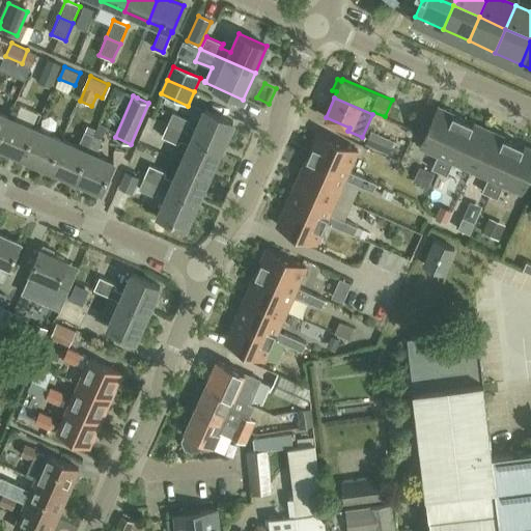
[(440,172),(464,119),(438,107),(420,145),(438,154),(431,168),(440,172)]
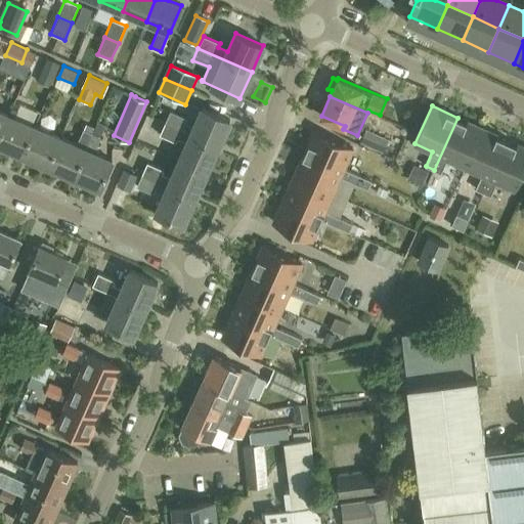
[(170,112),(165,123),(218,146),(230,120),(202,107),(193,127),(184,123),(186,119),(170,112)]
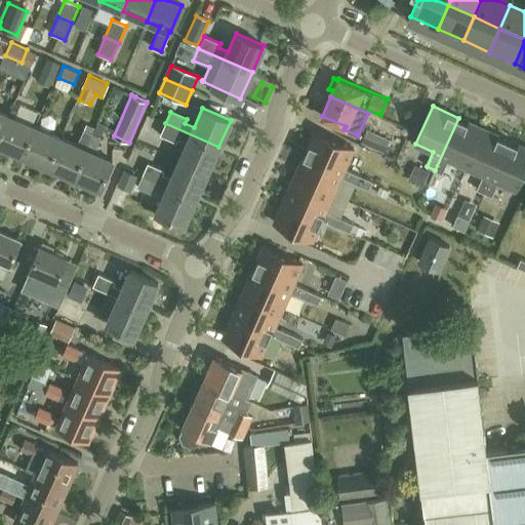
[(0,134),(8,115),(0,111),(0,134)]
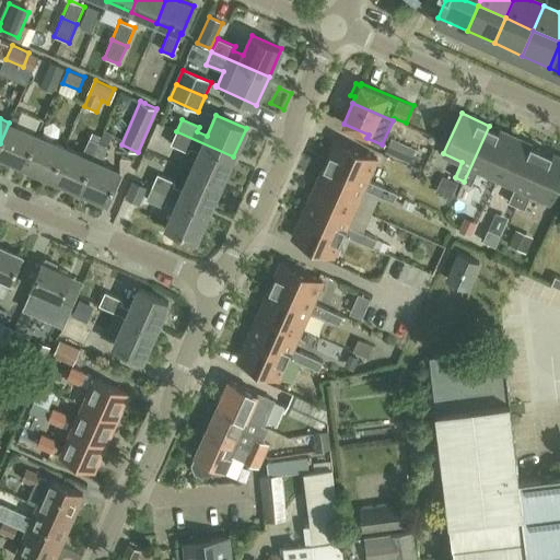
[(0,153),(24,164),(37,135),(9,123),(0,143),(0,153)]
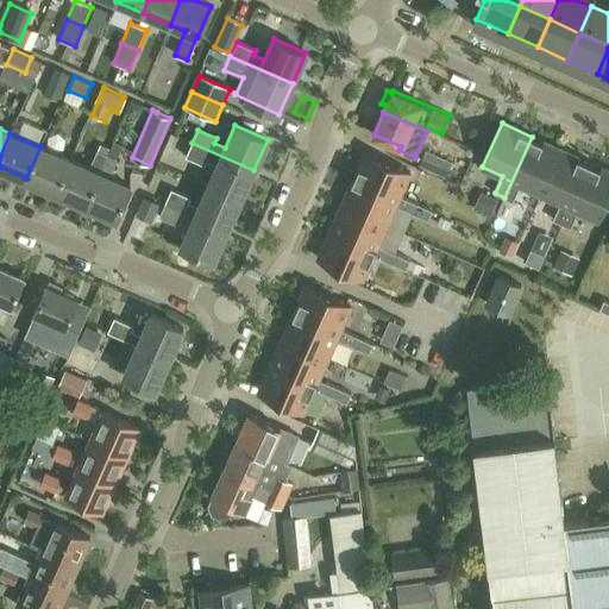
[(540,194),(560,150),(532,137),(504,198),(513,201),(521,184),(540,194)]
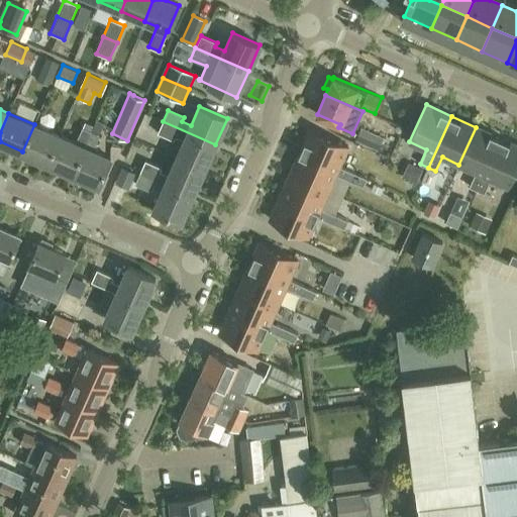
[(403,131),(403,122),(382,120),(381,129),(403,131)]
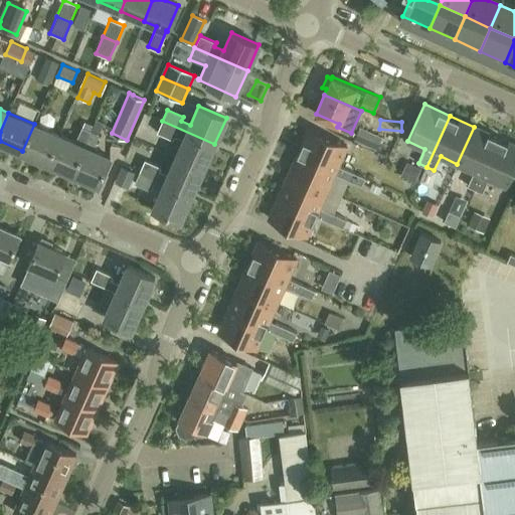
[(214,144),(162,121),(157,133),(173,140),(175,135),(184,139),(176,157),(203,169),(214,144)]
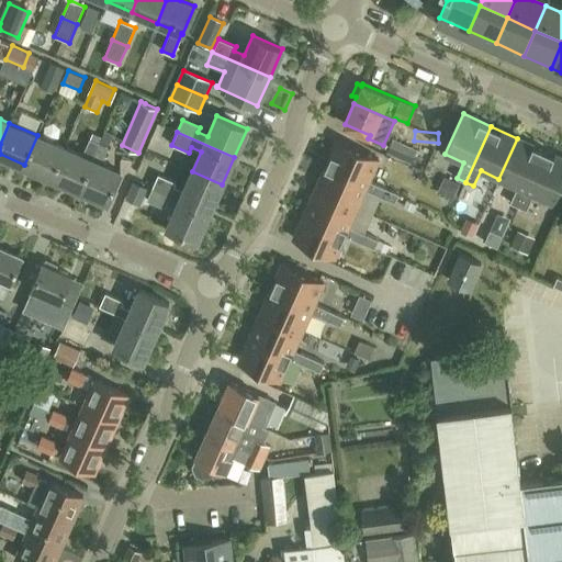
[(24,165),(52,177),(65,147),(37,135),(24,165)]
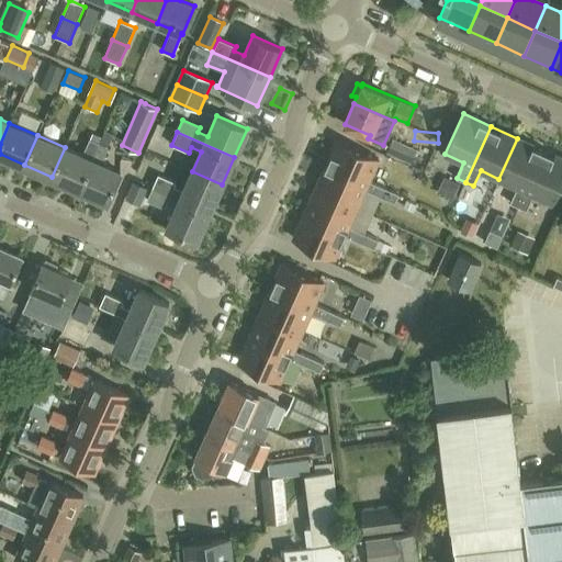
[(392,138),(386,150),(412,160),(416,148),(392,138)]
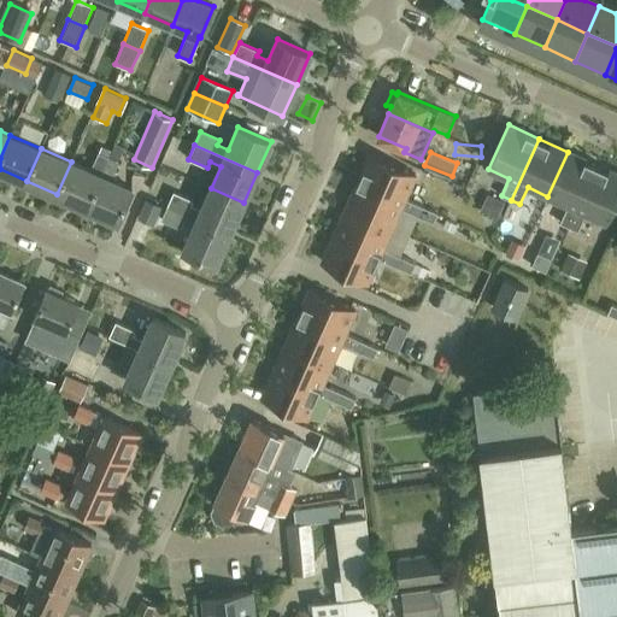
[(569,227),(598,165),(568,152),(547,197),(568,205),(559,223),(569,227)]
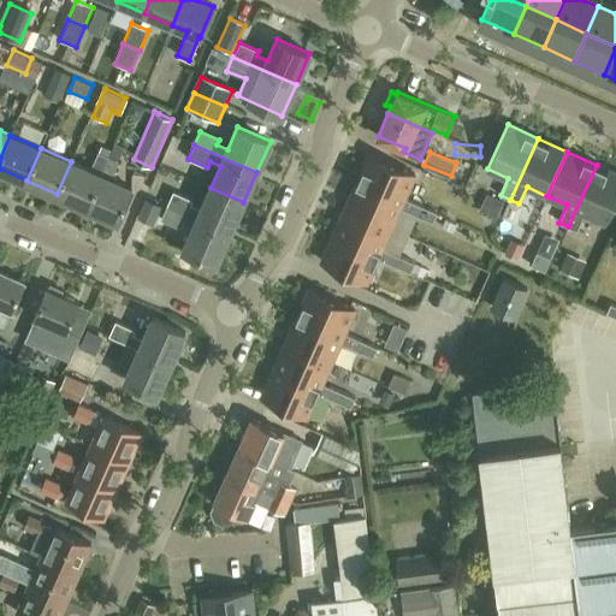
[(99,153),(92,170),(71,161),(57,194),(87,207),(101,175),(108,157),(99,153)]
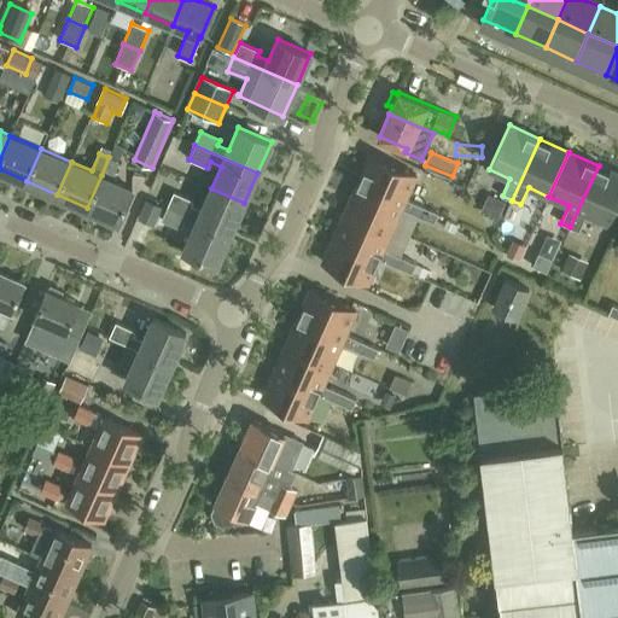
[(371,155),(359,184),(403,203),(406,198),(417,174),(371,155)]
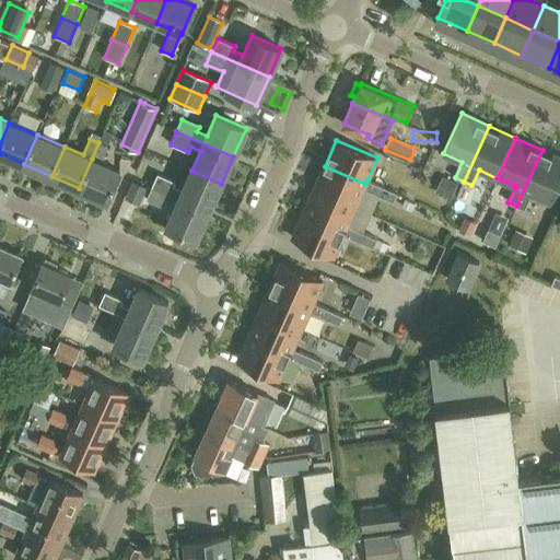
[(98,142),(92,159),(79,188),(107,200),(120,171),(102,163),(108,147),(98,142)]
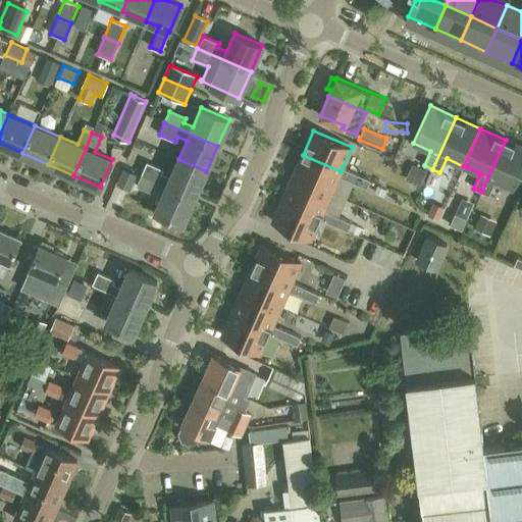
[(514,189),(521,170),(521,147),(506,140),(481,192),(489,196),(496,180),(514,189)]
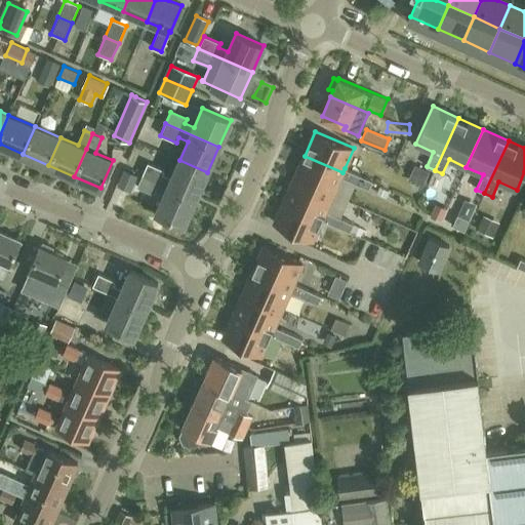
[(294,177),(333,194),(340,177),(355,184),(359,174),(345,168),(342,172),(305,156),(294,177)]
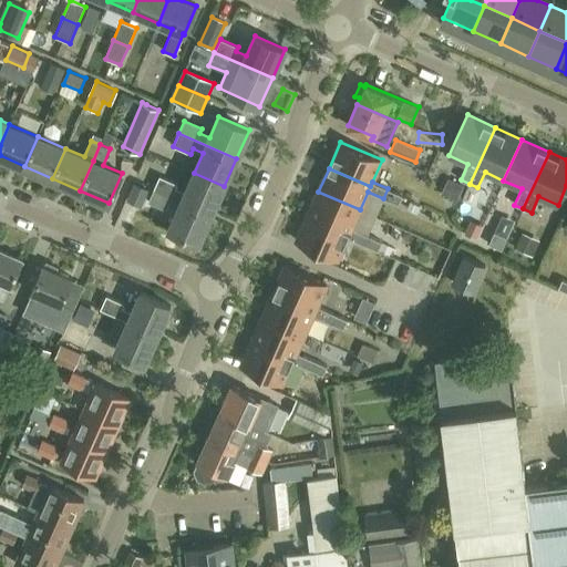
[(160,176),(154,189),(212,215),(224,186),(194,173),(185,193),(175,188),(177,184),(160,176)]
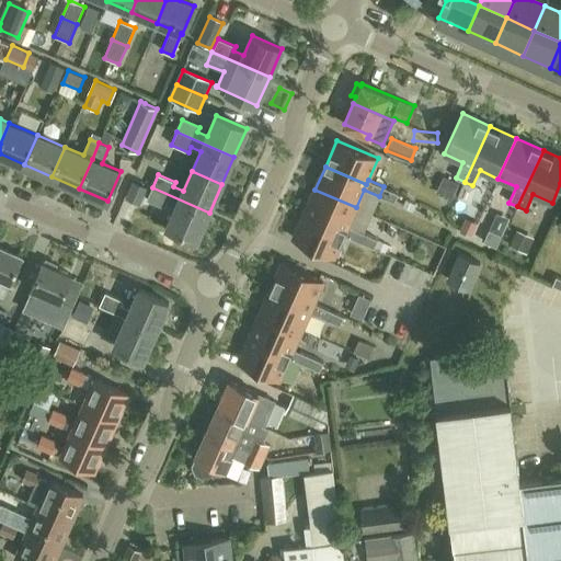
[(395,203),(397,198),(399,193),(384,186),(379,196),(395,203)]
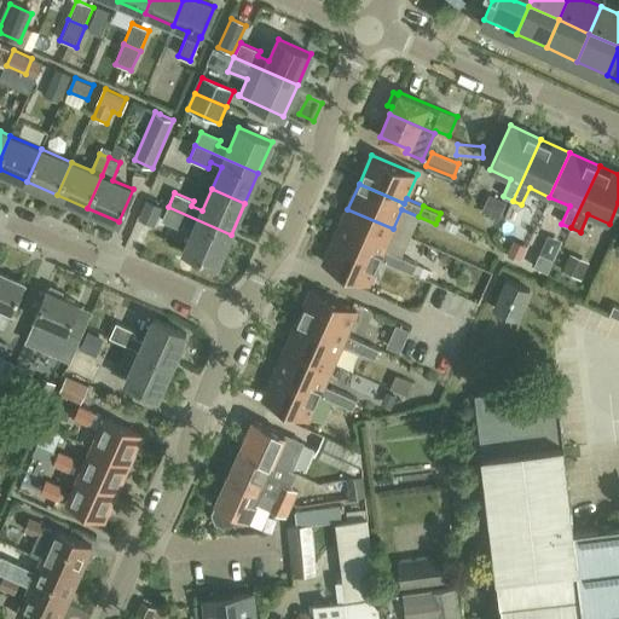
[(231,235),(168,207),(162,220),(180,229),(183,224),(194,229),(184,250),(217,265),(231,235)]
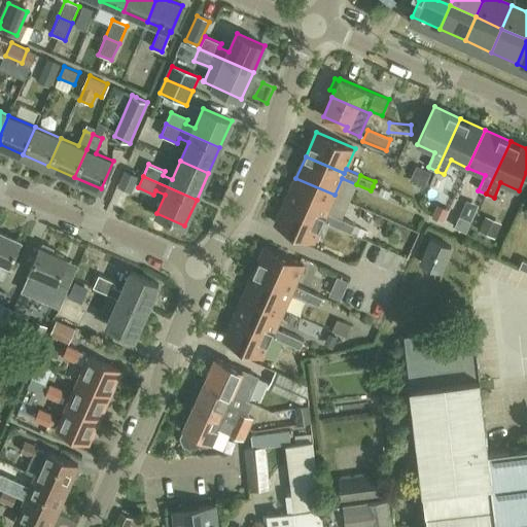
[(323,220),(338,226),(341,218),(326,212),(335,195),(295,178),(286,199),(325,216),(323,220)]
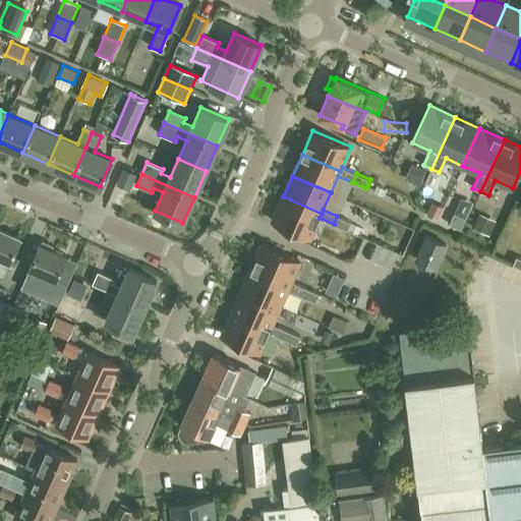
[(322,214),(283,196),(273,221),(310,238),(320,218),(322,214)]
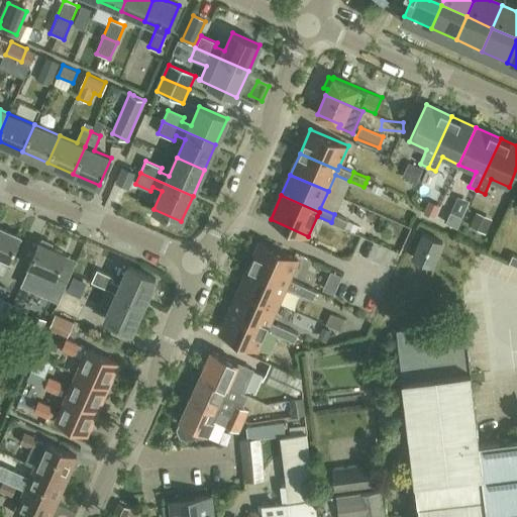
[(348,220),(334,214),(331,222),(344,229),(348,220)]
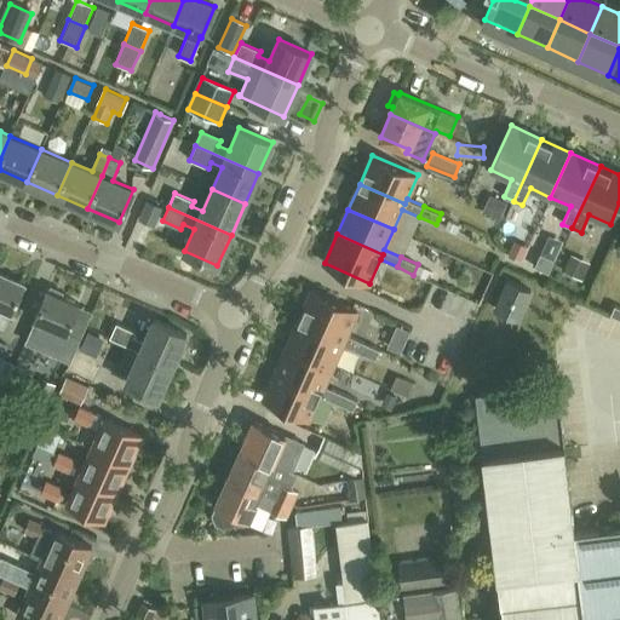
[(0,308),(12,313),(26,283),(0,271),(0,308)]
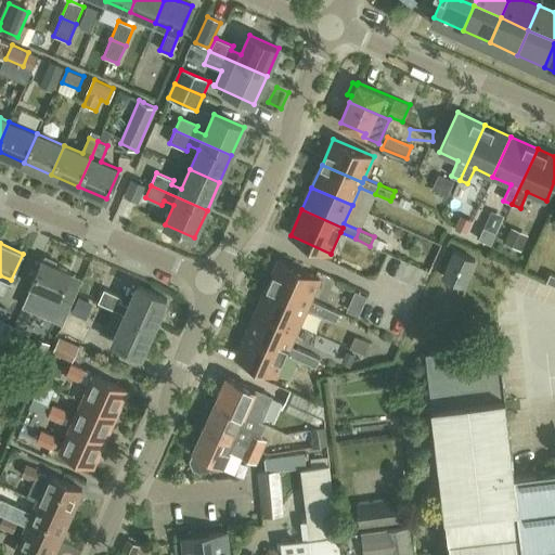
[(463,285),(474,260),(454,252),(443,276),(463,285)]
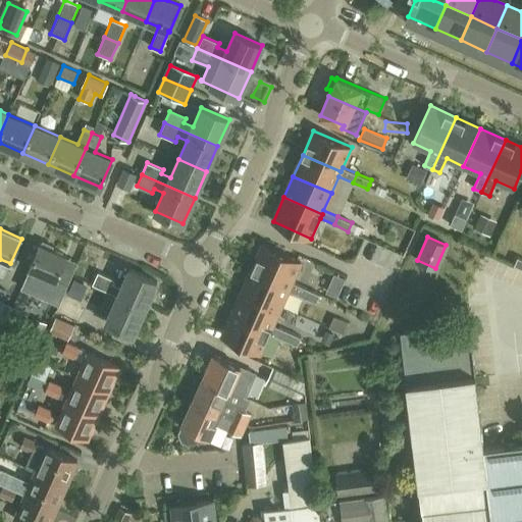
[(32,290),(39,273),(56,280),(67,256),(40,244),(29,268),(30,269),(22,285),(32,290)]
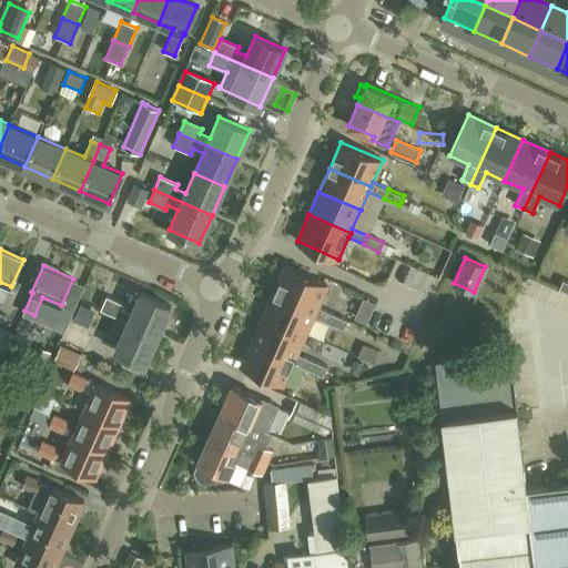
[(327,284),(286,266),(275,291),(316,311),(317,306),(327,284)]
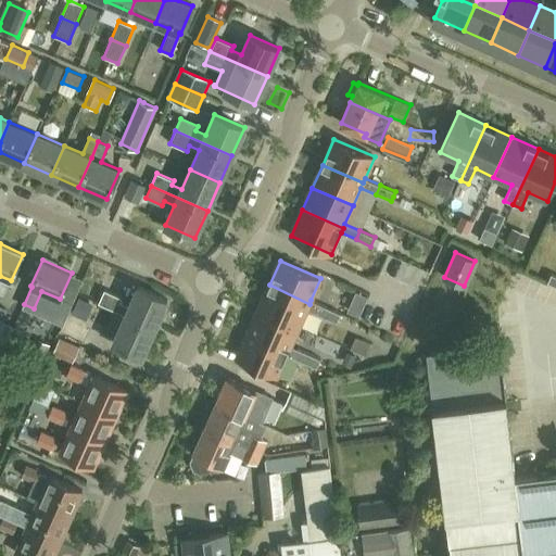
[(310,304),(269,285),(258,310),(299,327),(307,308),(321,316),(326,306),(311,300),(310,304)]
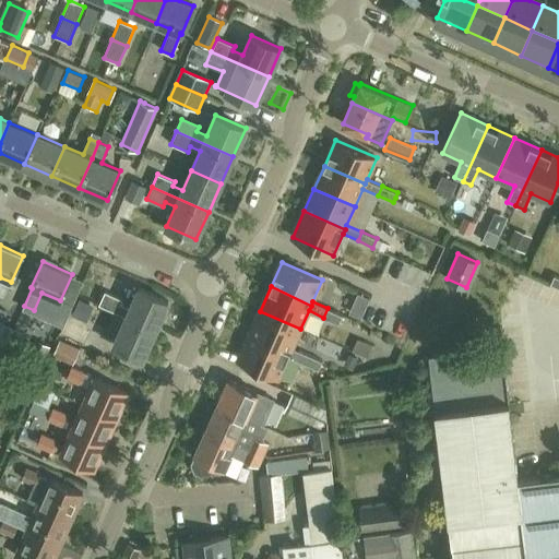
[(99,304),(126,316),(155,330),(168,301),(139,288),(130,307),(120,304),(122,299),(105,292),(99,304)]
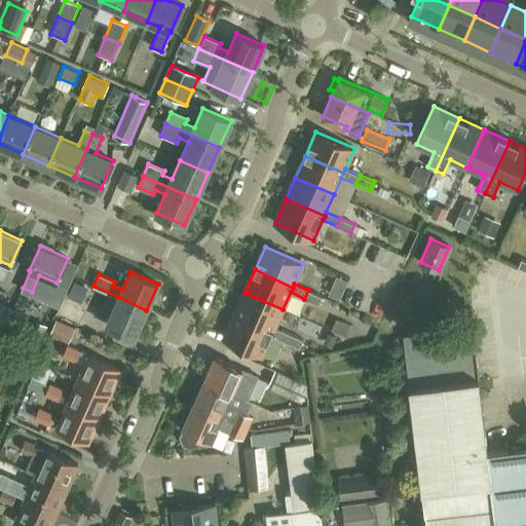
[(318,305),(321,300),(323,296),(308,290),(304,299),(318,305)]
